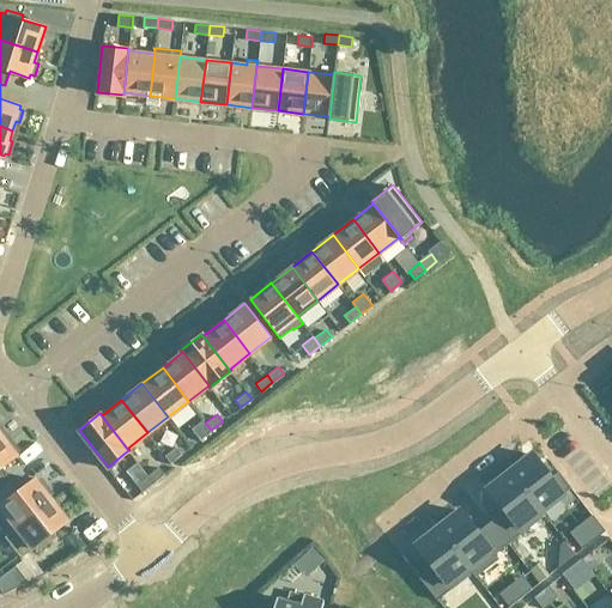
[(203,419),(192,427),(200,439),(211,430),(205,423),(203,419)]
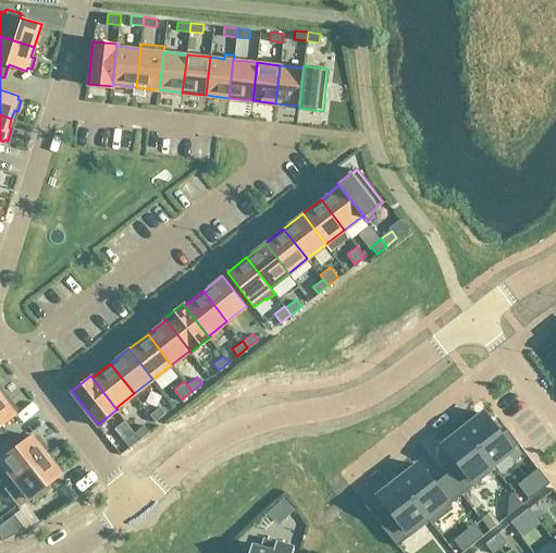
[(0,442),(10,435),(1,425),(16,414),(14,410),(17,408),(10,400),(7,402),(1,394),(0,394),(0,442)]
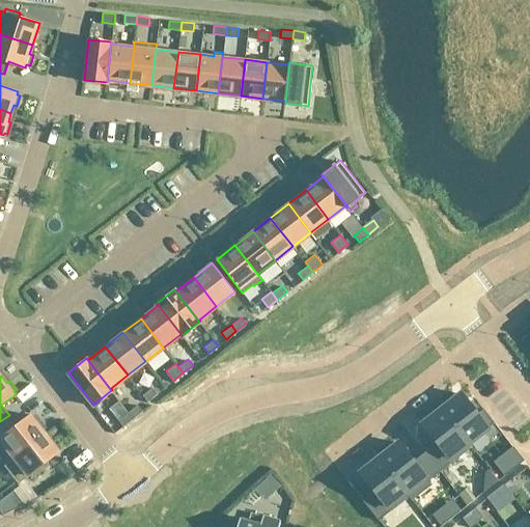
[(142,394),(147,400),(158,393),(152,386),(142,394)]
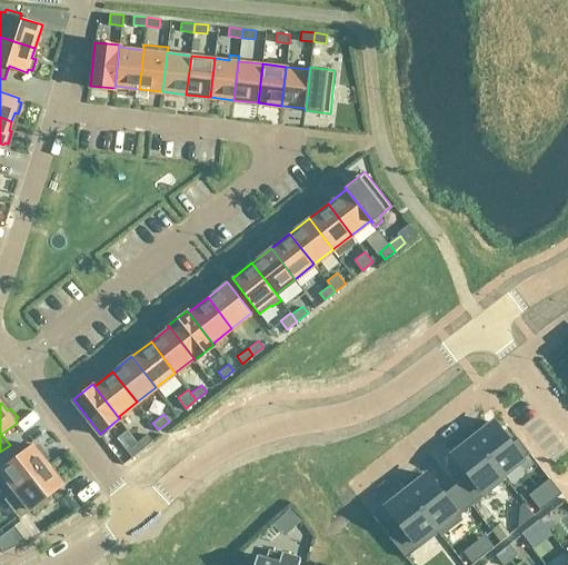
[(495,422),(474,437),(502,474),(502,473),(530,453),(518,437),(511,443),(495,422)]
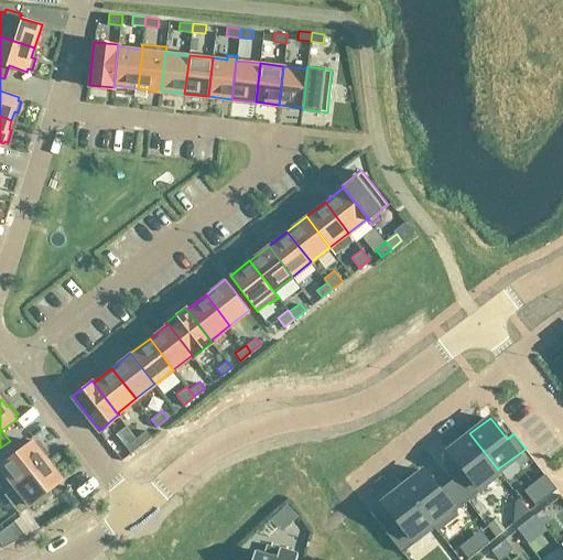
[(141,444),(151,435),(145,429),(136,437),(141,444)]
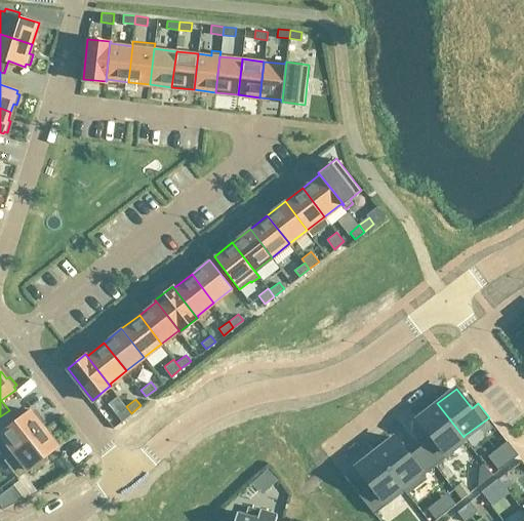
[(437,403),(417,418),(432,436),(447,456),(467,440),(464,436),(464,437),(437,403)]
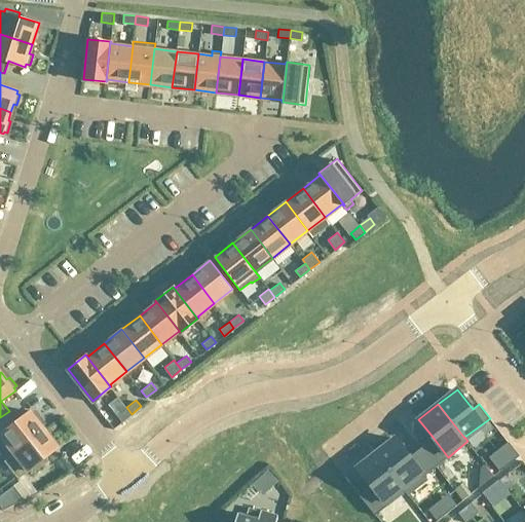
[(122,421),(132,414),(126,407),(117,415),(122,421)]
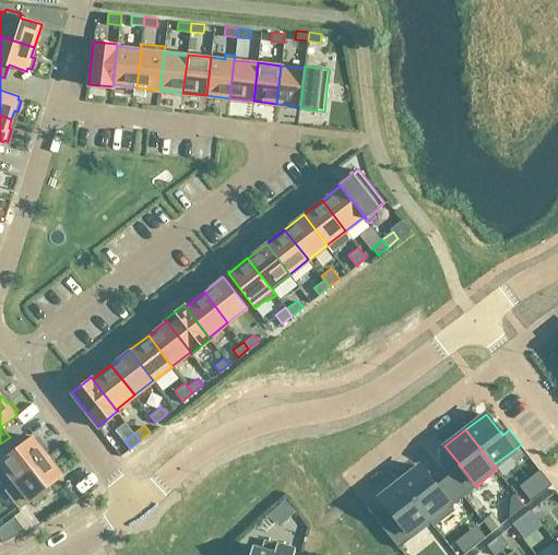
[(18,447),(10,437),(0,444),(0,469),(11,484),(14,481),(47,455),(42,448),(45,445),(37,436),(34,438),(33,436),(18,447)]
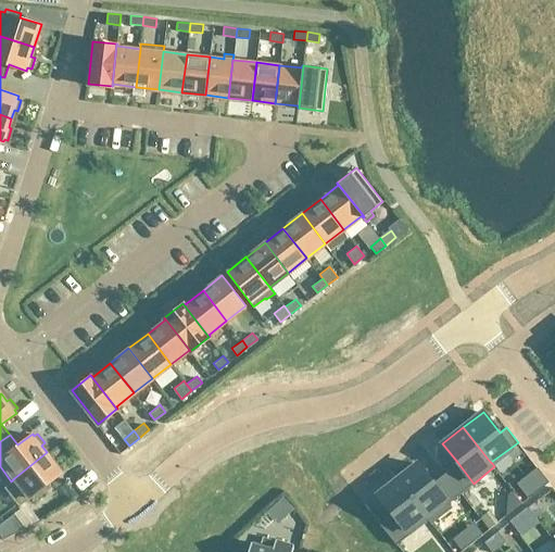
[(47,489),(43,486),(62,472),(47,452),(14,478),(29,498),(32,496),(35,498),(47,489)]
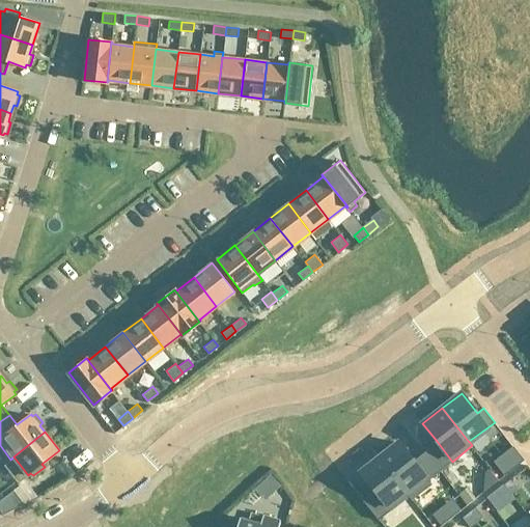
[(399,441),(380,456),(410,495),(409,496),(412,499),(433,483),(429,479),(414,460),(399,441)]
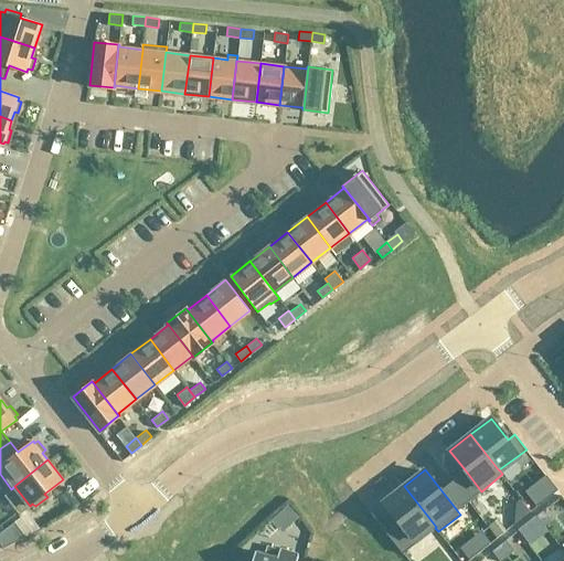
[(481,491),(465,469),(453,479),(469,500),(481,491)]
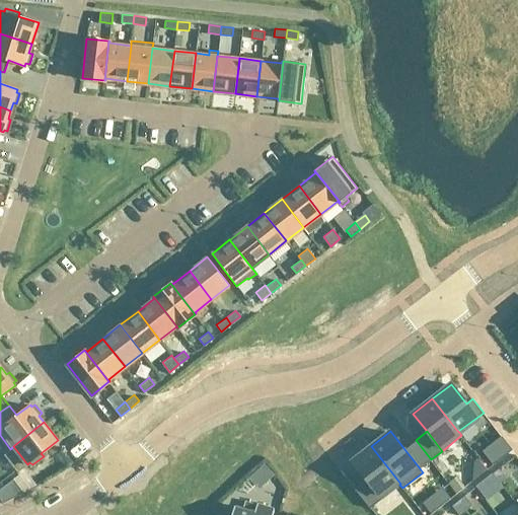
[(502,435),(483,450),(493,464),(512,449),(502,435)]
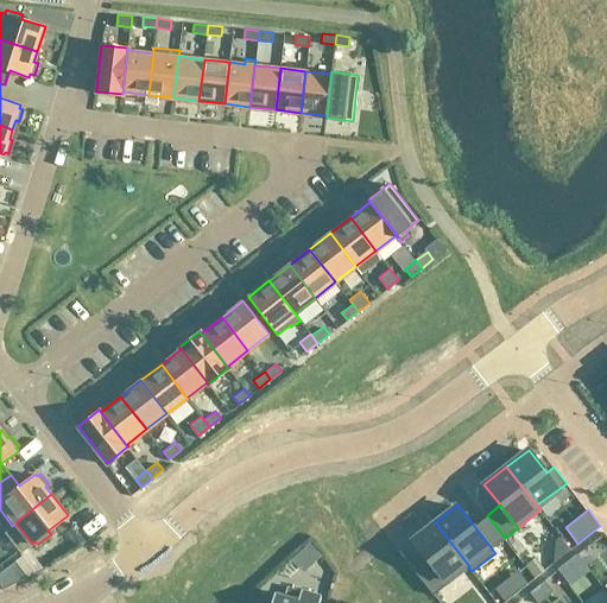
[(492,548),(505,538),(487,515),(474,526),(492,548)]
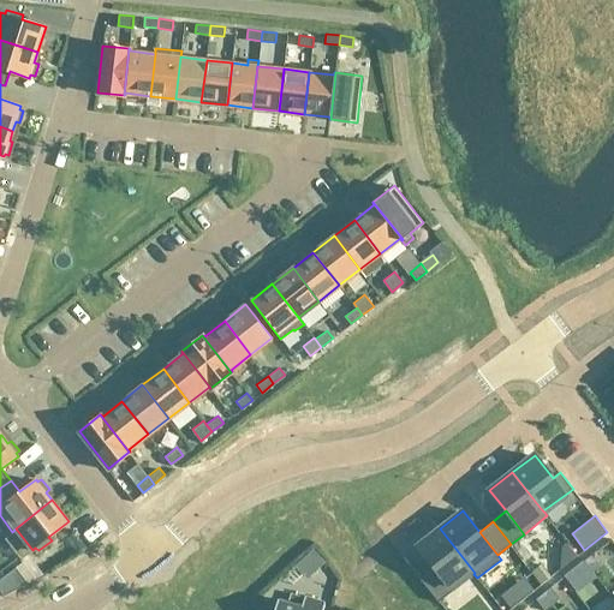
[(440,528),(417,546),(434,568),(452,591),(474,574),(475,573),(440,528)]
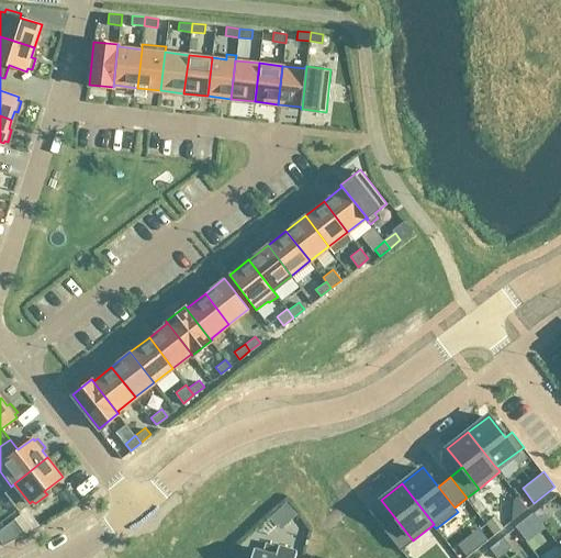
[(287,502),(270,516),(280,527),(296,513),(287,502)]
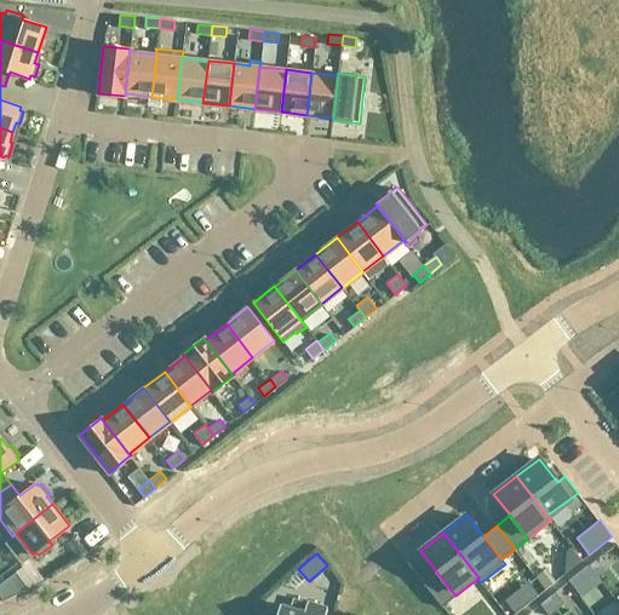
[(596,558),(589,564),(597,576),(606,570),(596,558)]
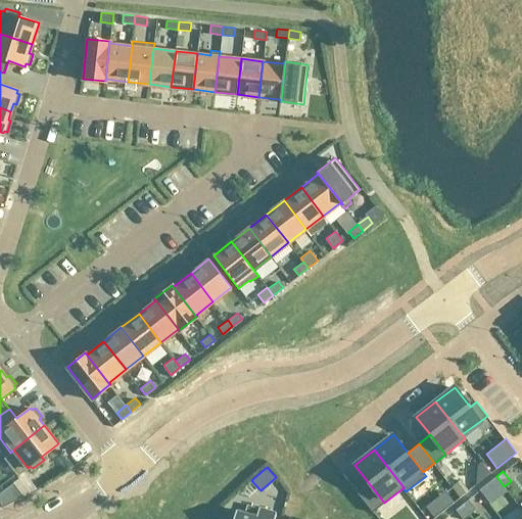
[(496,476),(481,487),(492,503),(508,491),(504,486),(496,476)]
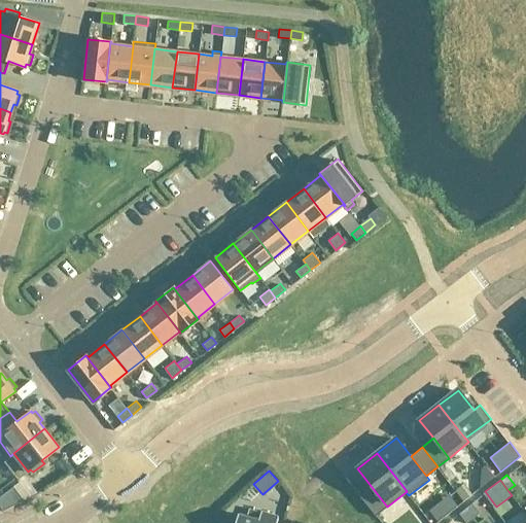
[(463,483),(455,489),(464,500),(468,496),(472,494),(463,483)]
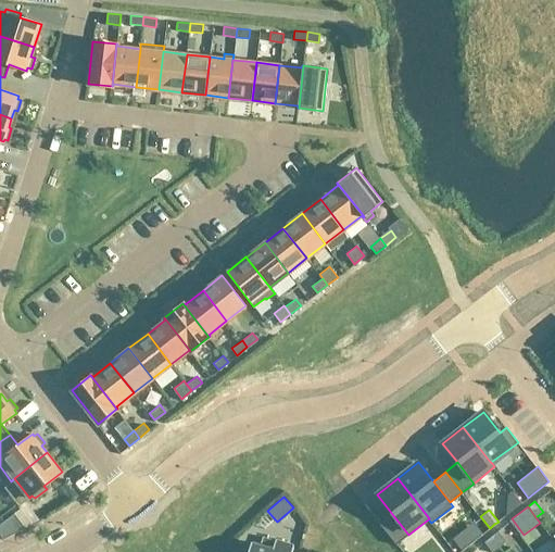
[(14,513),(0,523),(0,534),(3,538),(25,527),(14,513)]
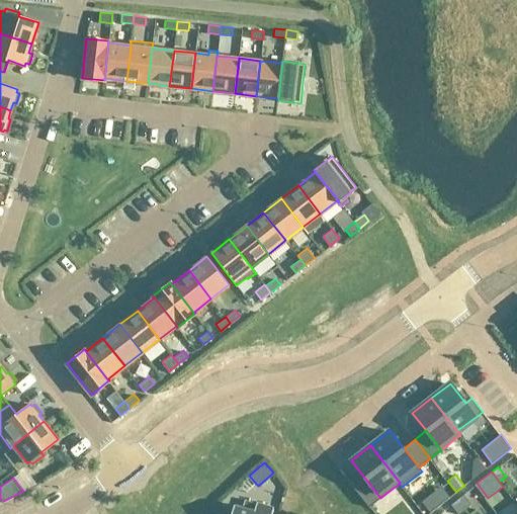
[(380,498),(365,479),(354,487),(369,506),(380,498)]
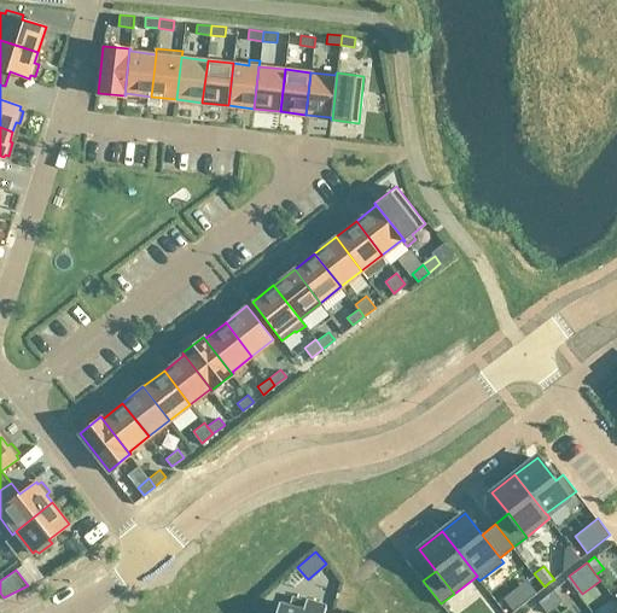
[(505,599),(514,611),(522,605),(525,601),(517,589),(505,599)]
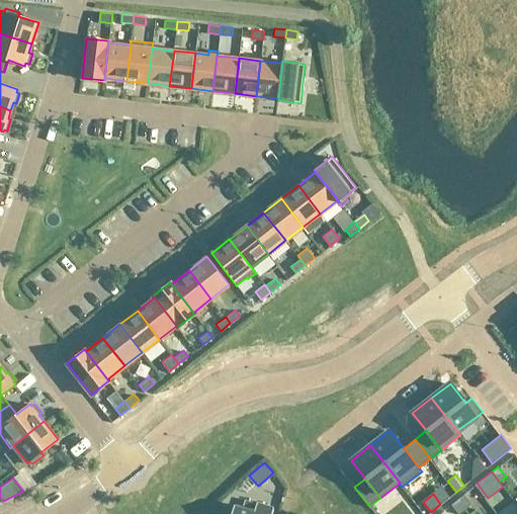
[(464,494),(457,499),(464,508),(471,503),(464,494)]
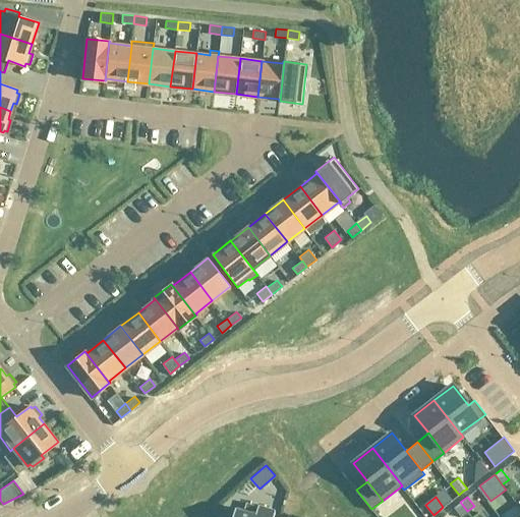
[(235,507),(231,516),(273,516),(276,510),(257,504),(257,505),(246,501),(244,510),(235,507)]
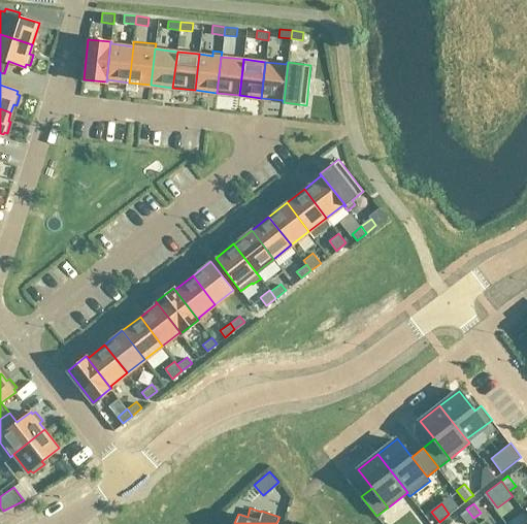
[(466,509),(460,514),(467,523),(473,518),(466,509)]
